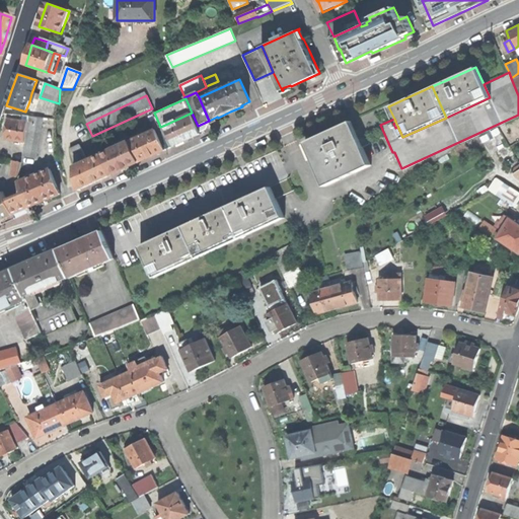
[(192,113),(165,125),(175,145),(187,140),(202,133),(198,126),(192,113)]
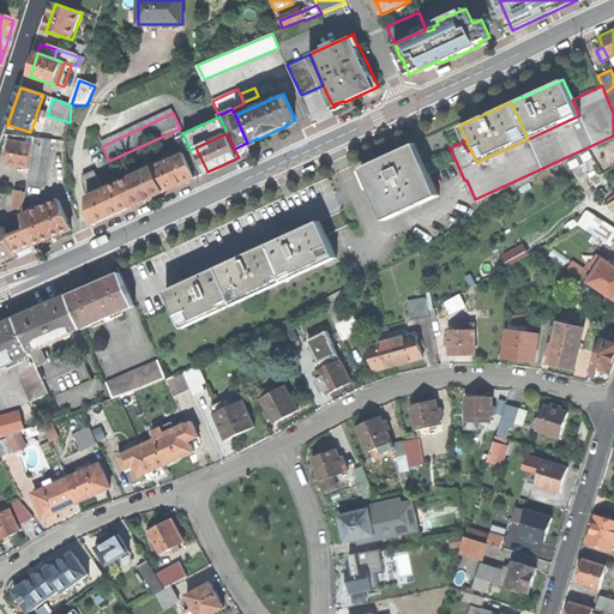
[(35,137),(34,145),(34,146),(50,150),(52,139),(35,137)]
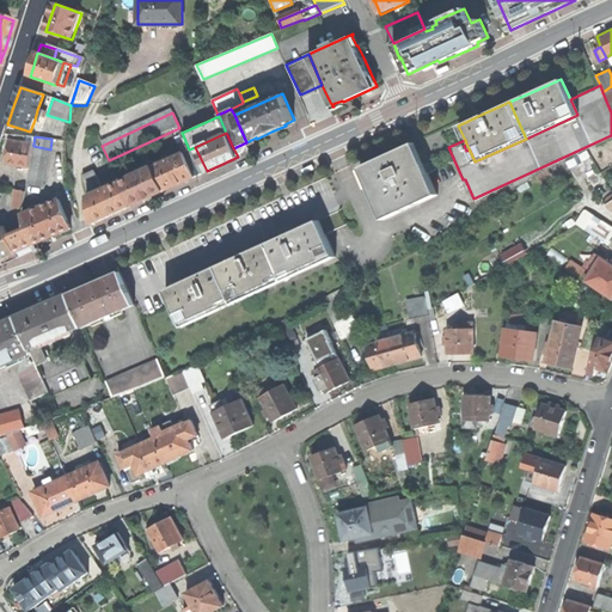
[(5,164),(30,167),(34,146),(34,145),(10,140),(7,153),(5,164)]
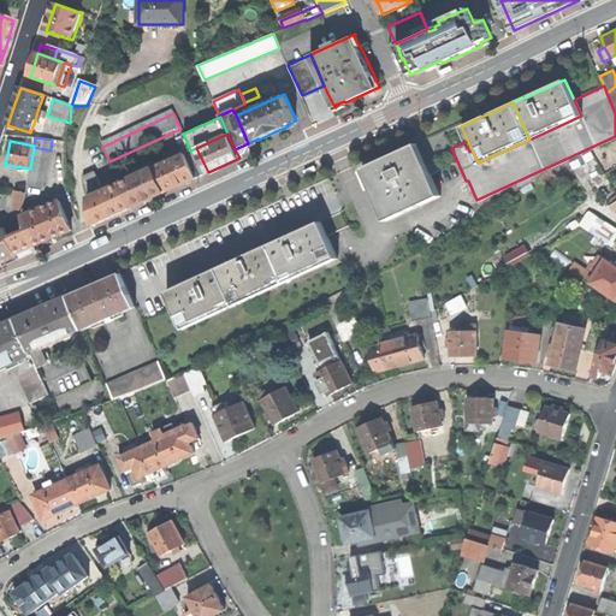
[(361,167),(385,220),(440,195),(431,173),(426,163),(416,142),(388,155),(361,167)]
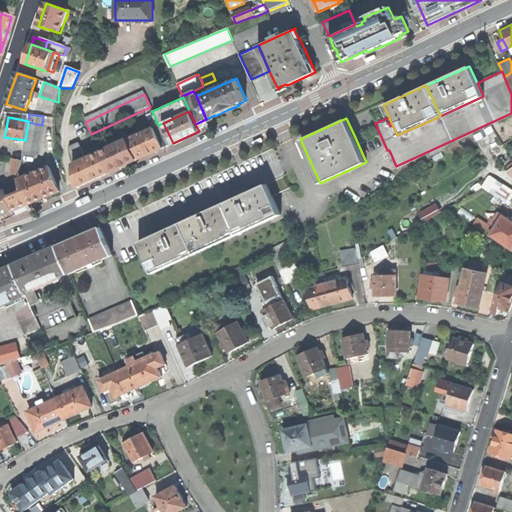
[(42,125),(28,122),(25,140),(22,154),(36,156),(42,125)]
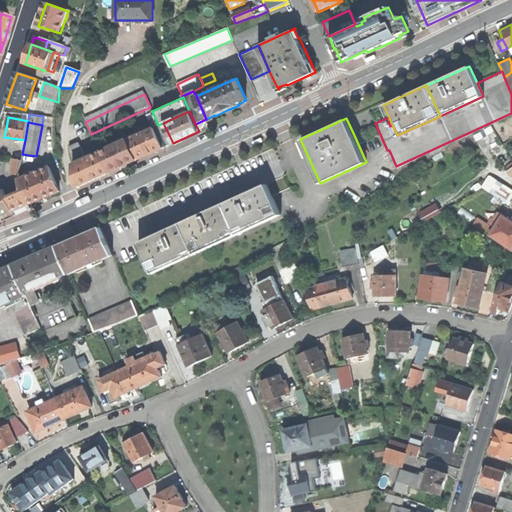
[(163,123),(158,125),(168,146),(173,143),(163,123)]
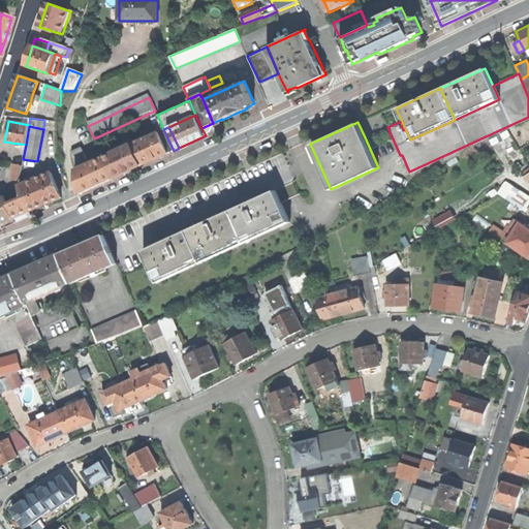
[(163,129),(159,131),(168,153),(174,151),(163,129)]
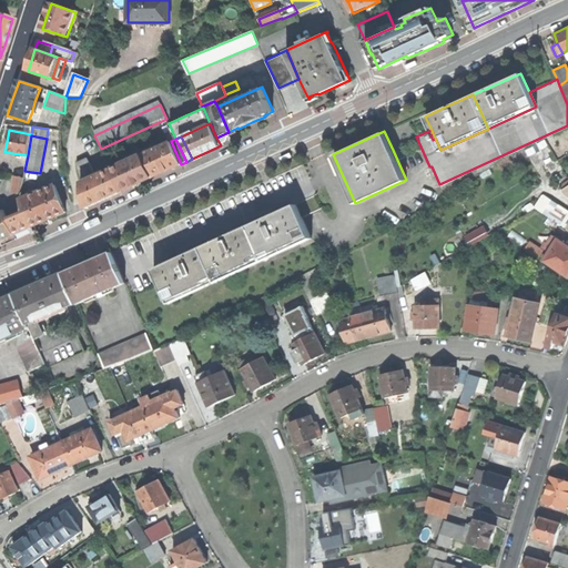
[(171,141),(142,154),(152,178),(169,170),(181,164),(171,141)]
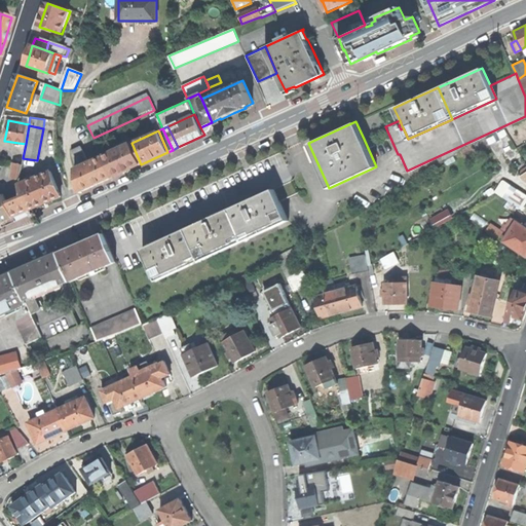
[(128,136),(105,147),(108,154),(132,143),(128,136)]
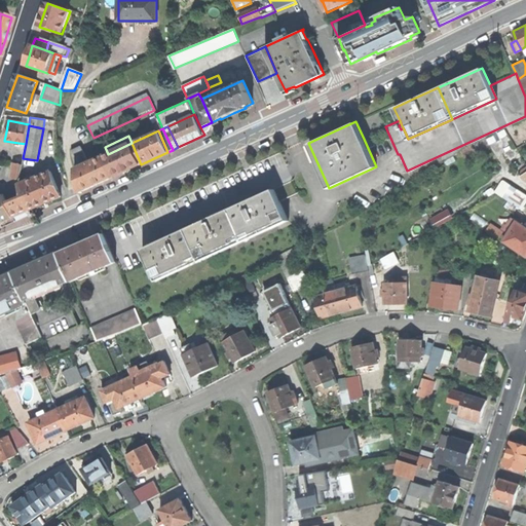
[(371,136),(364,139),(368,148),(375,145),(371,136)]
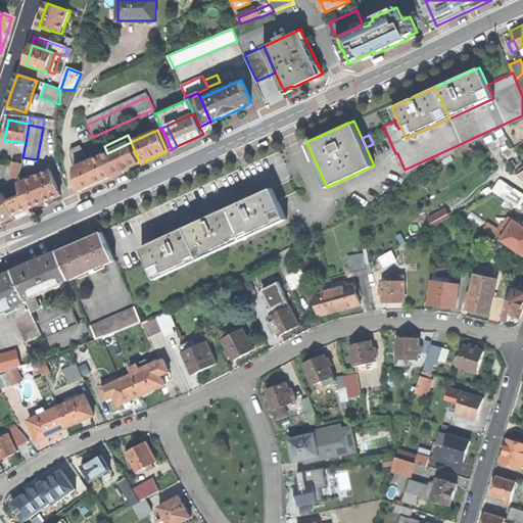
[(107,153),(102,155),(112,176),(127,170),(140,163),(131,142),(107,153)]
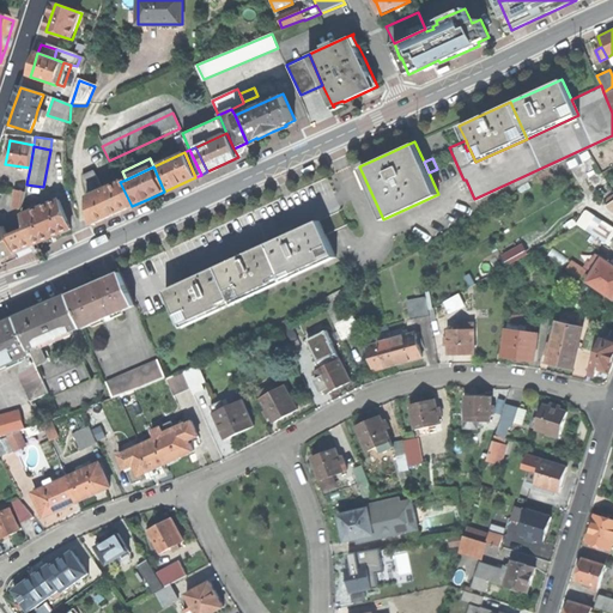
[(80,175),(90,195),(102,190),(93,170),(80,175)]
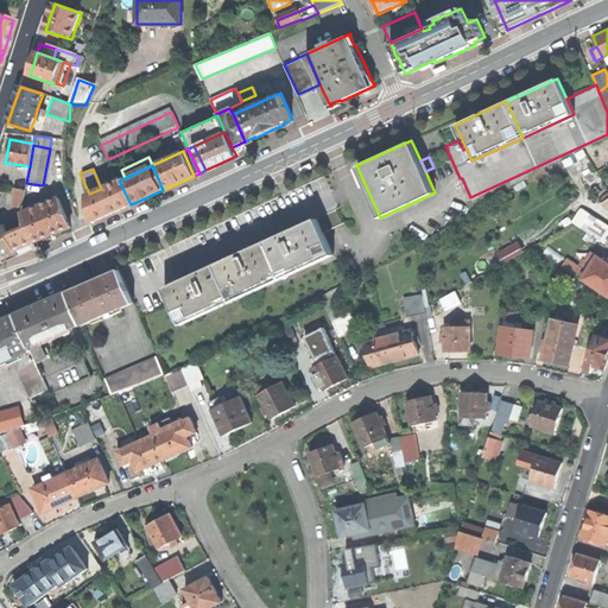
[(87,195),(89,223),(112,213),(131,204),(119,181),(101,189),(89,194),(87,195)]
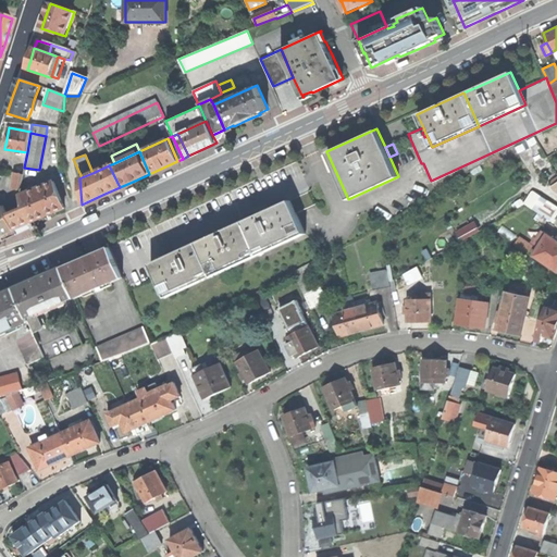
[(11,195),(20,196),(23,174),(15,173),(11,195)]
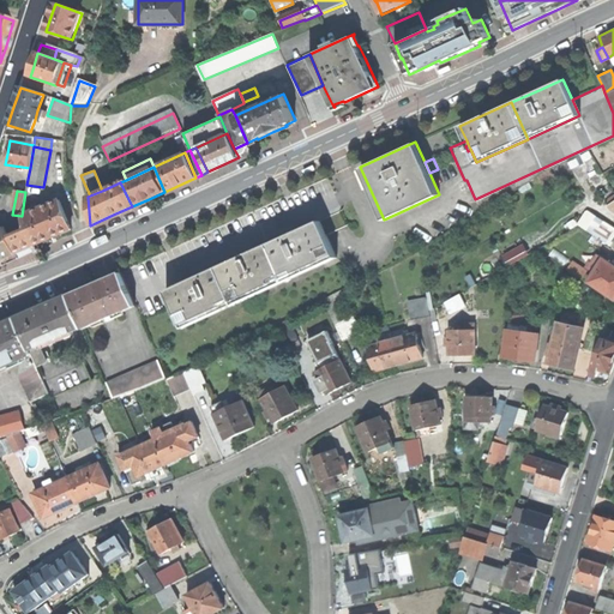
[(23,216),(28,229),(35,245),(52,238),(72,229),(60,200),(23,216)]
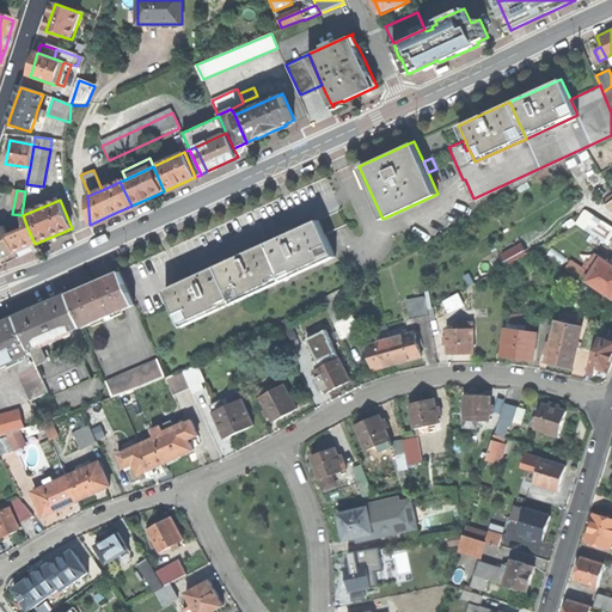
[(576,225),(610,243),(611,238),(611,224),(586,209),(576,225)]
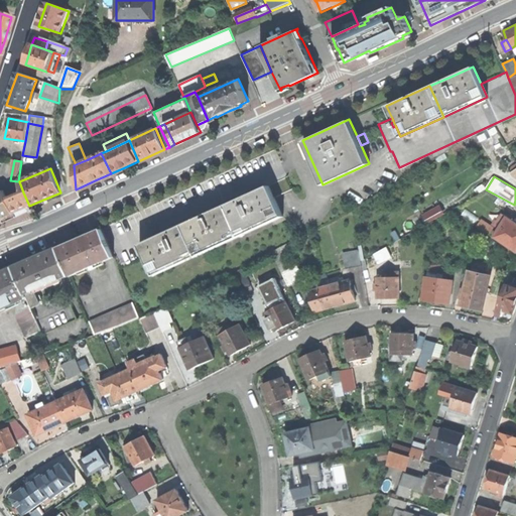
[(284,216),(275,197),(270,184),(247,196),(227,205),(241,236),(284,216)]
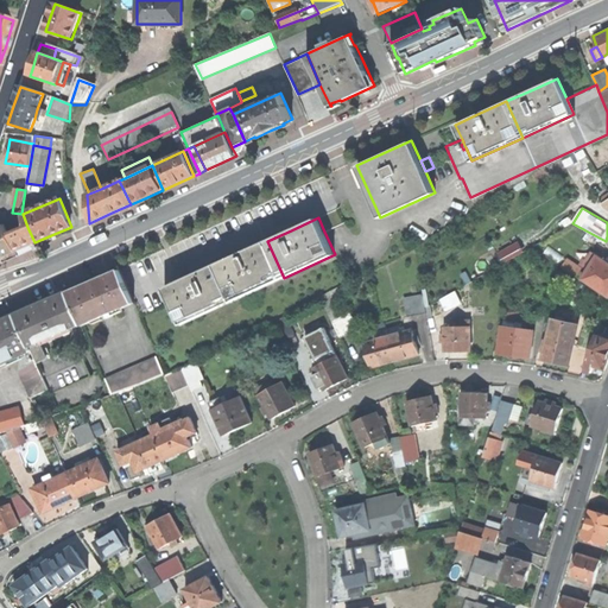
[(0,257),(16,251),(8,235),(4,225),(0,226),(0,257)]
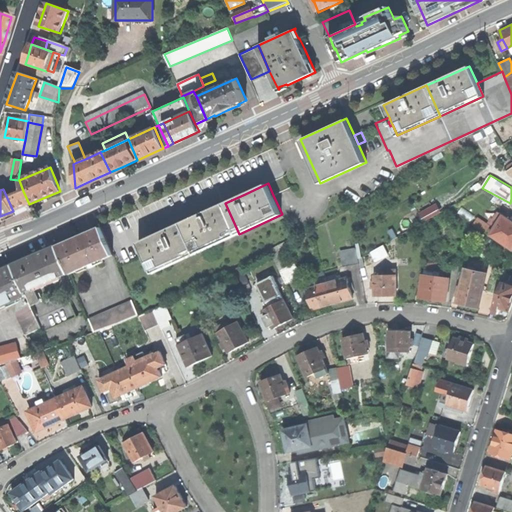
[(23,191),(7,198),(13,211),(29,204),(23,191)]
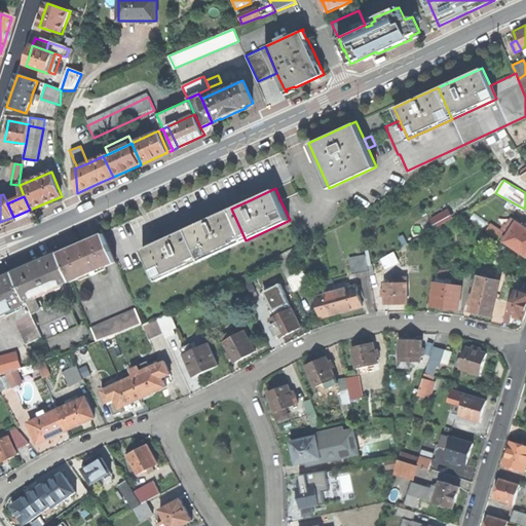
[(521,219),(525,212),(506,200),(502,208),(521,219)]
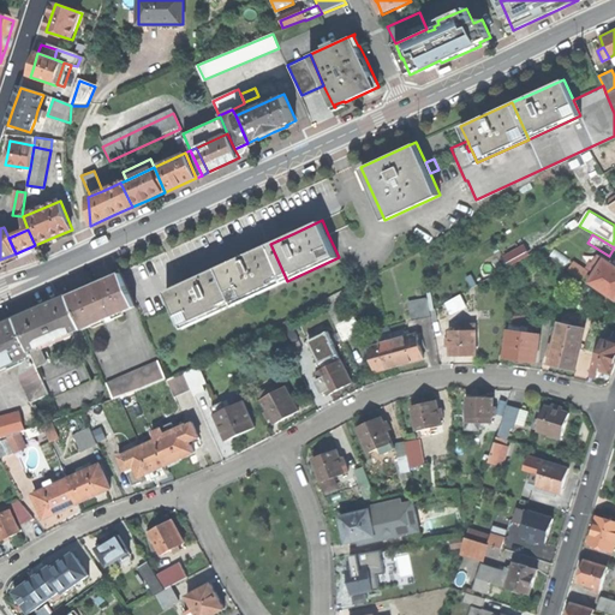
[(287,281),(270,244),(239,258),(218,268),(236,305),(287,281)]
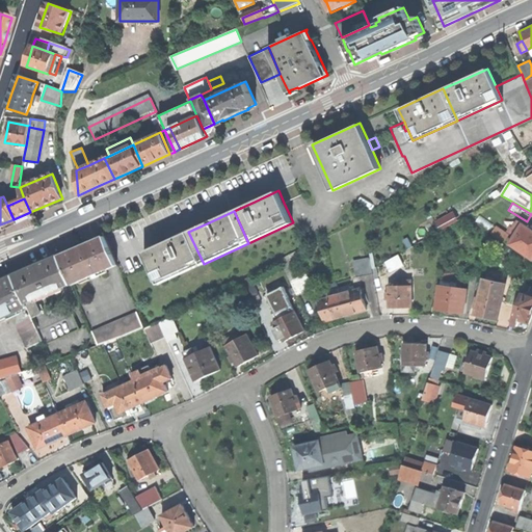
[(441,230),(459,221),(456,212),(436,220),(441,230)]
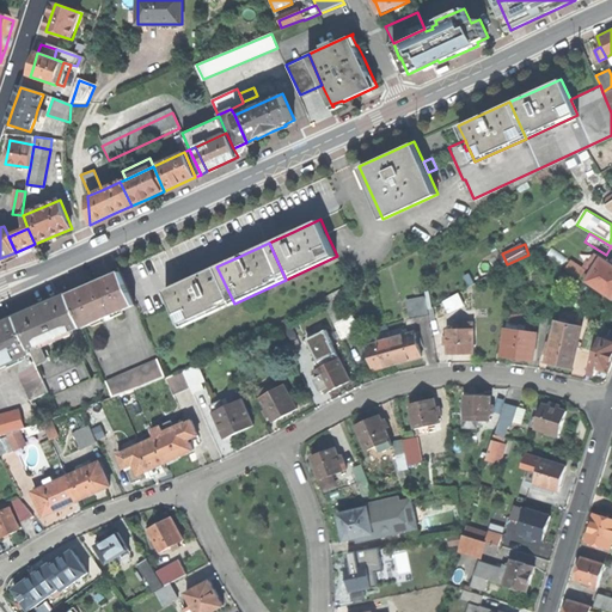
[(587,281),(611,298),(611,264),(595,255),(588,267),(593,270),(587,281)]
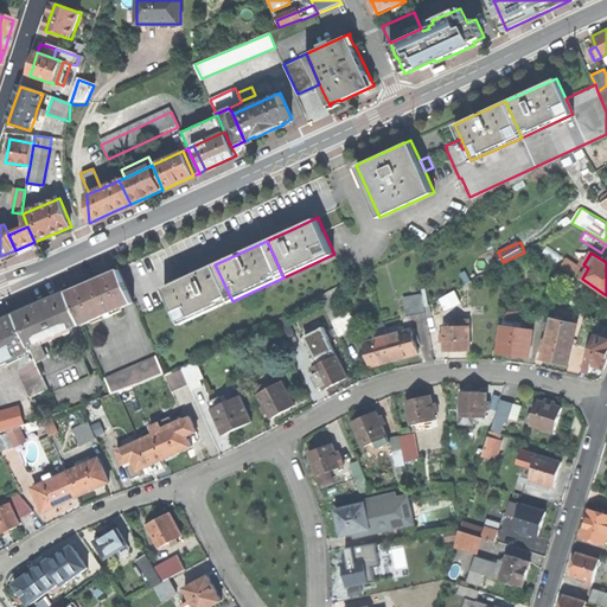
[(562,264),(576,274),(581,268),(567,259),(562,264)]
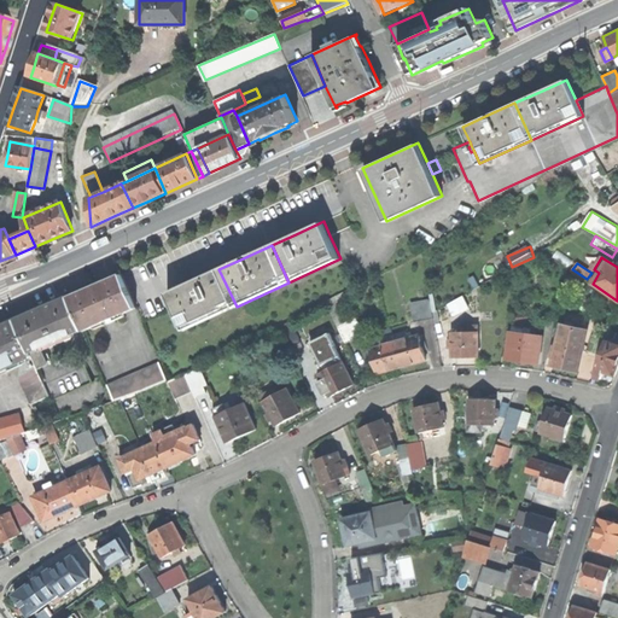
[(237,307),(219,269),(190,283),(168,293),(175,308),(185,330),(237,307)]
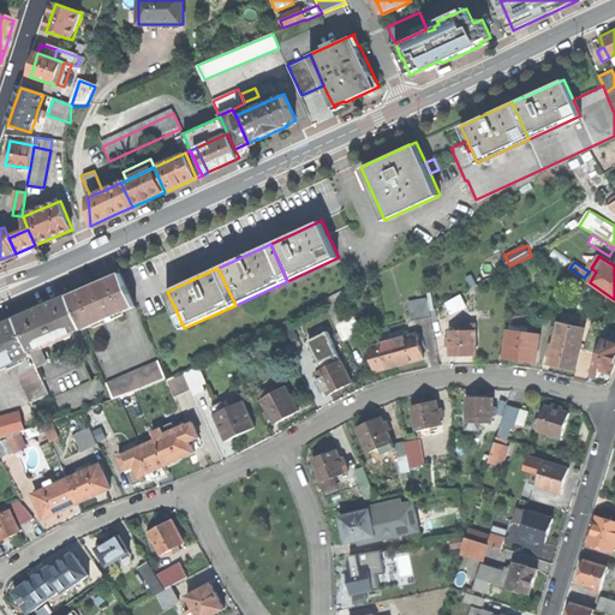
[(83,327),(84,329),(136,305),(120,273),(94,285),(69,297),(83,327)]
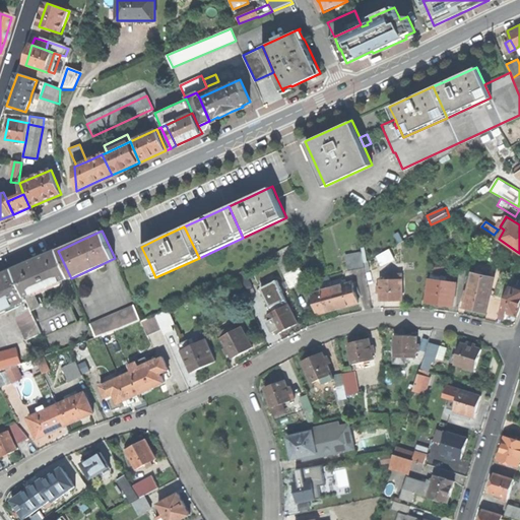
[(293,244),(280,249),(282,254),(295,248),(293,244)]
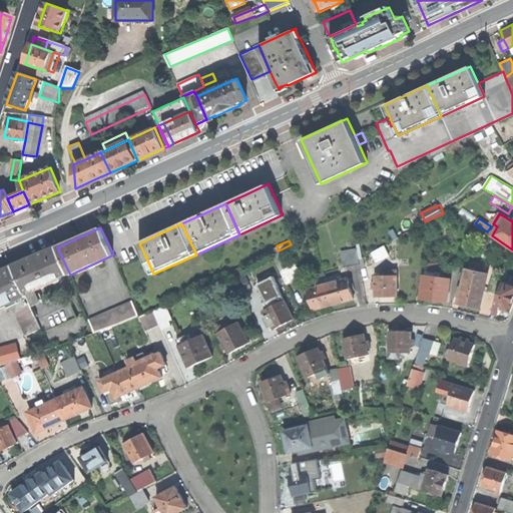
[(32,289),(69,273),(57,247),(56,245),(34,255),(12,266),(25,293),(32,289)]
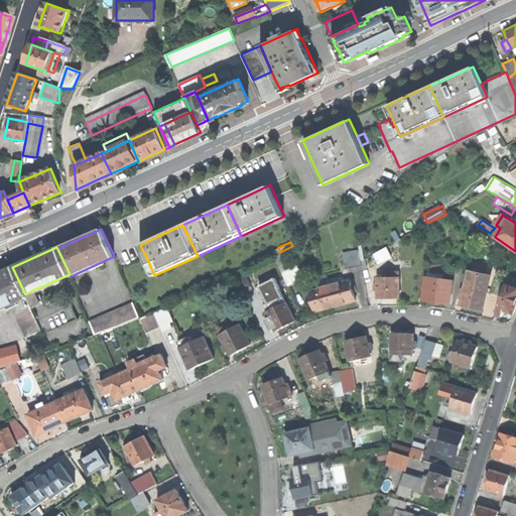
[(272,250),(282,271),(288,269),(280,252),(278,247),(272,250)]
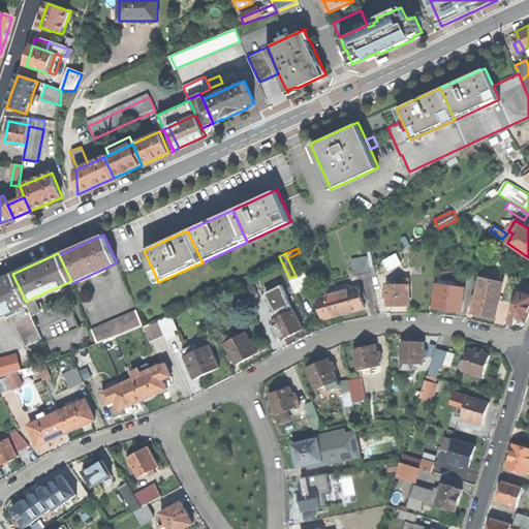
[(390,270),(402,263),(398,254),(384,260),(390,270)]
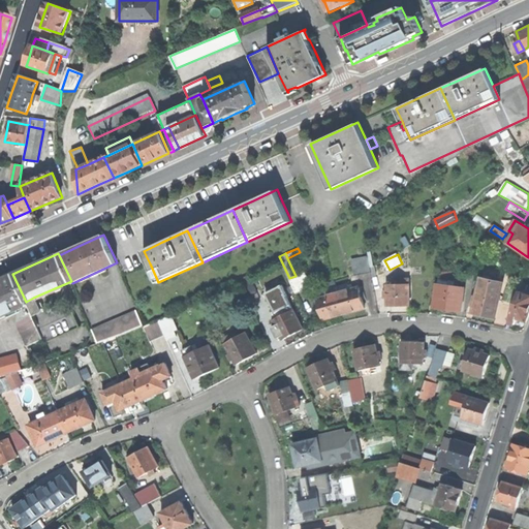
[(352,262),(355,279),(372,276),(370,266),(369,259),(352,262)]
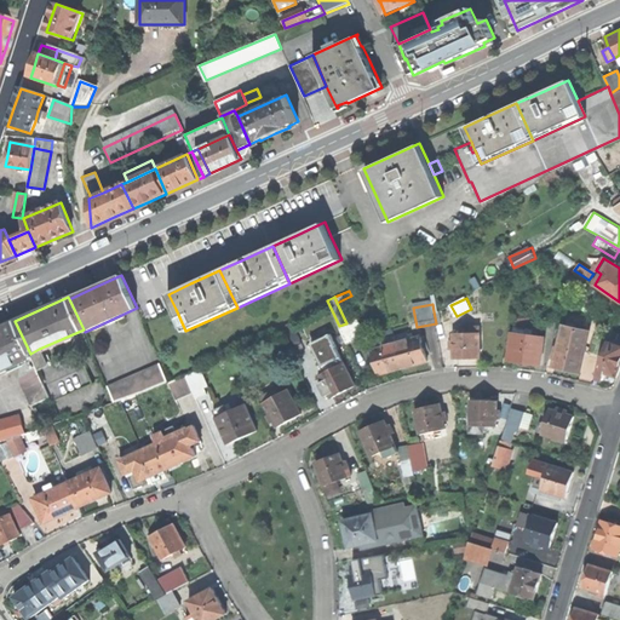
[(516,316),(515,326),(527,328),(529,328),(530,319),(516,316)]
